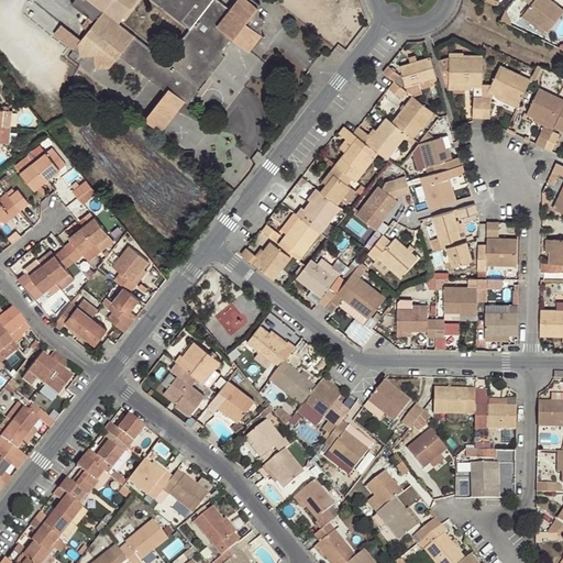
[(72,3),(95,22),(103,11),(89,0),(85,0),(80,8),(73,2),(72,3)]
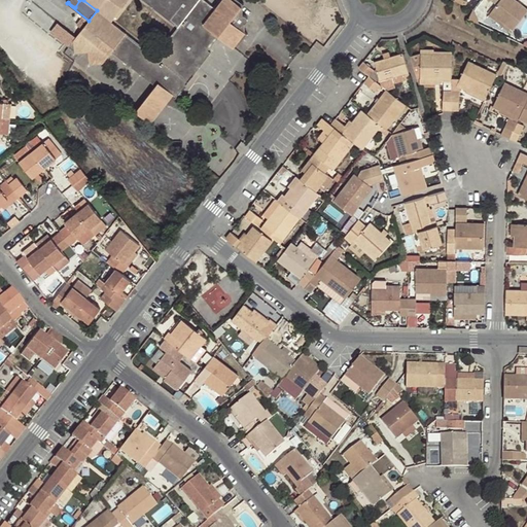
[(69,0),(68,2),(75,7),(79,0),(83,0),(97,10),(89,21),(79,32),(110,55),(112,51),(155,84),(157,81),(175,95),(177,96),(211,53),(208,49),(219,36),(234,47),(237,43),(246,32),(236,24),(239,21),(240,22),(241,22),(242,23),(243,23),(244,23),(245,23),(246,22),(246,21),(247,21),(248,20),(248,19),(248,16),(247,15),(246,14),(245,14),(244,14),(243,14),(242,15),(241,15),(240,16),(238,19),(235,14),(243,6),(235,0),(221,0),(216,7),(205,0),(69,0)]
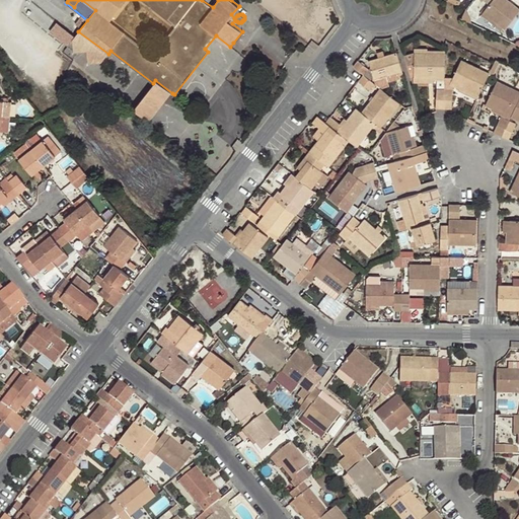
[(518,8),(507,0),(493,0),(483,13),(498,24),(506,30),(518,12),(518,8)]
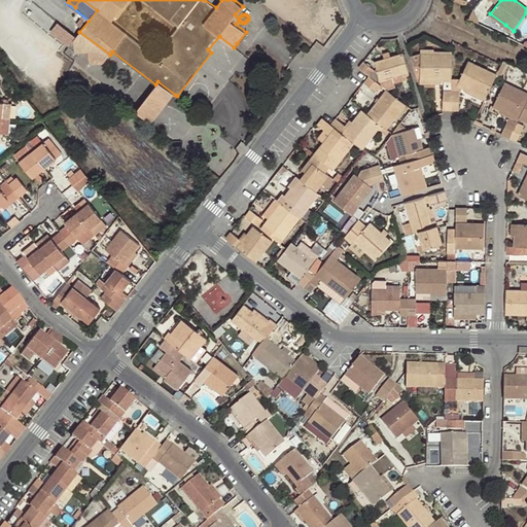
[(244,14),(243,6),(235,14),(238,19),(240,16),(241,15),(242,15),(243,14),(244,14)]
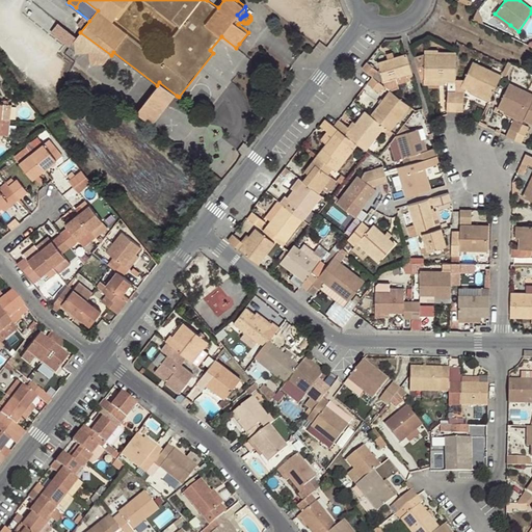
[(510,25),(495,14),(494,16),(508,28),(510,25)]
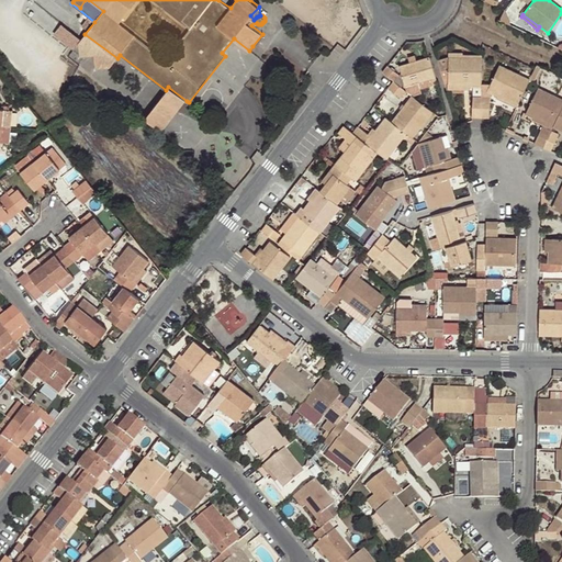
[(262,34),(260,24),(259,24),(258,24),(257,23),(256,23),(255,22),(251,25),(262,34)]
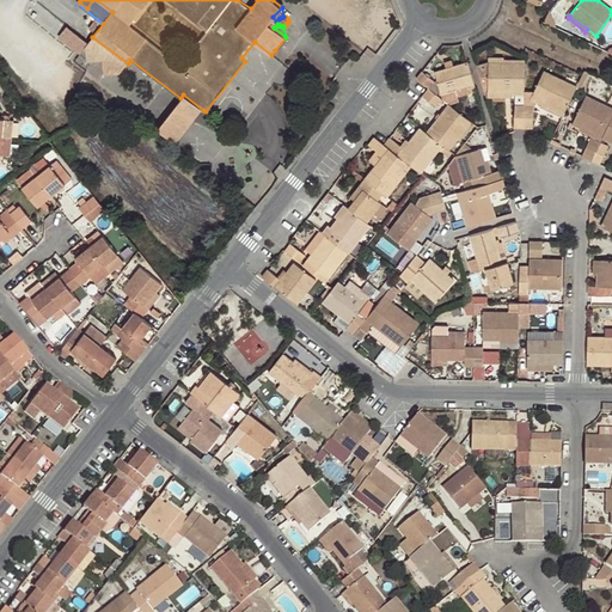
[(85,47),(87,44),(67,29),(60,38),(79,54),(85,47)]
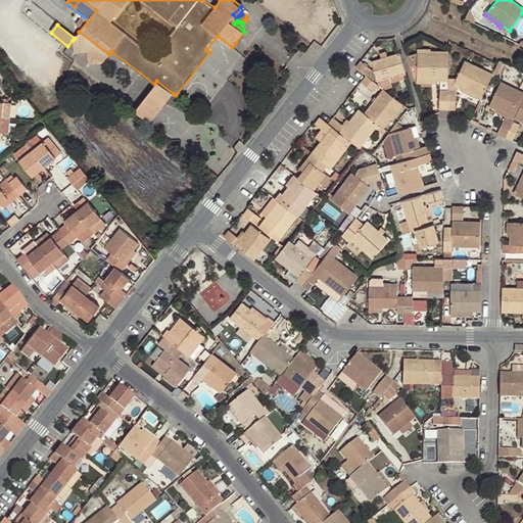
[(109,54),(79,32),(75,38),(73,40),(75,53),(87,51),(89,64),(102,63),(109,54)]
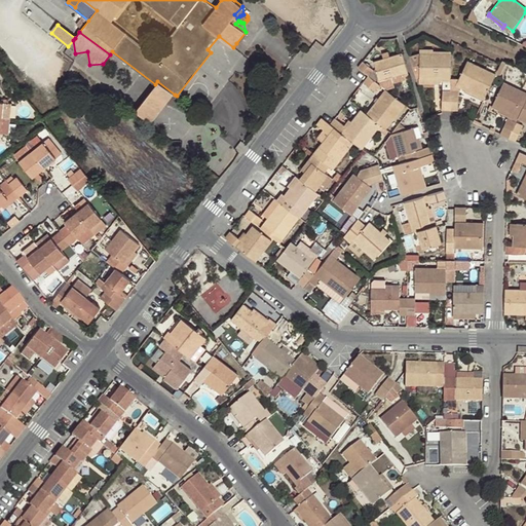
[(247,33),(246,32),(236,43),(238,45),(247,33)]
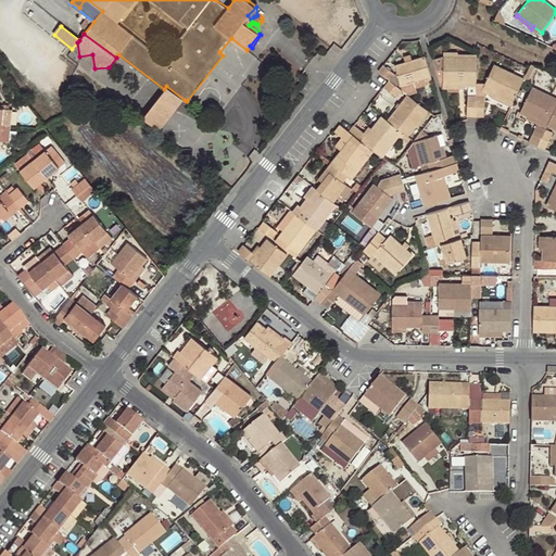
[(431,76),(425,57),(394,66),(401,86),(431,76)]
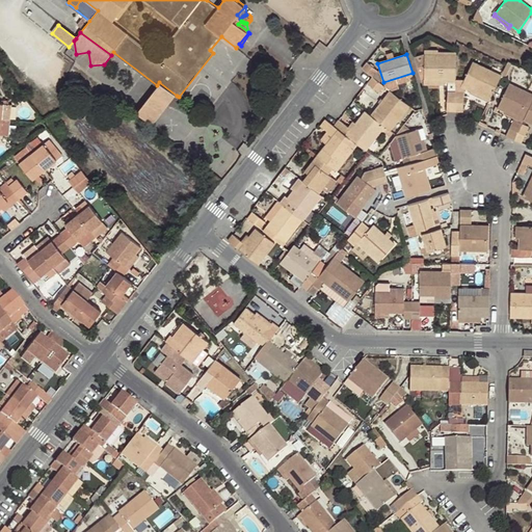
[(424,55),(415,58),(421,79),(424,79),(455,80),(456,55),(424,55)]
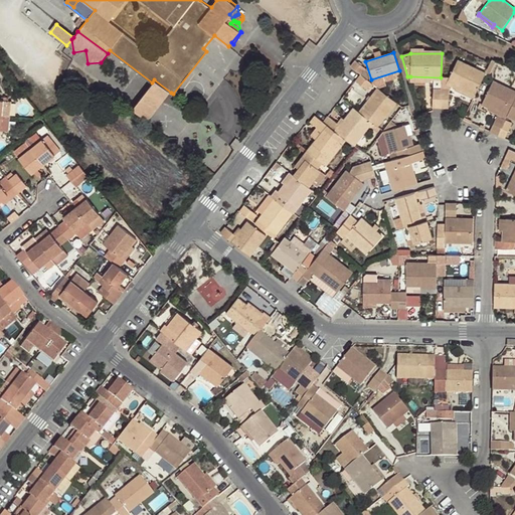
[(351,66),(360,74),(361,75),(366,68),(355,60),(351,66)]
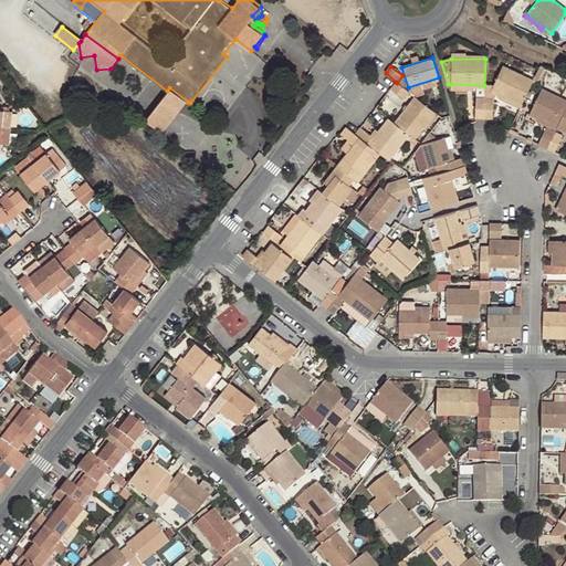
[(494,84),(492,88),(523,104),(534,81),(503,66),(494,84)]
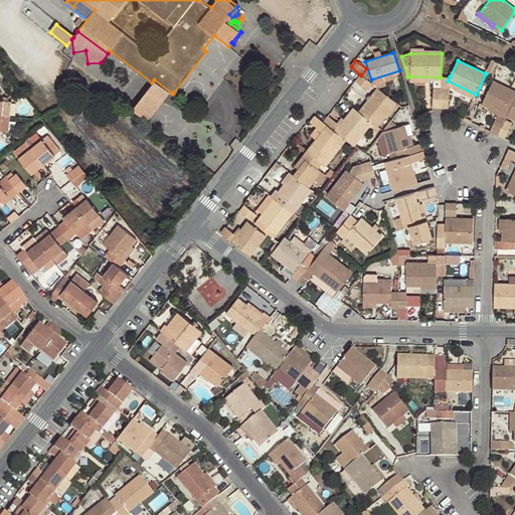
[(386,81),(400,76),(399,70),(371,79),(373,84),(378,89),(381,92),(387,87),(386,81)]
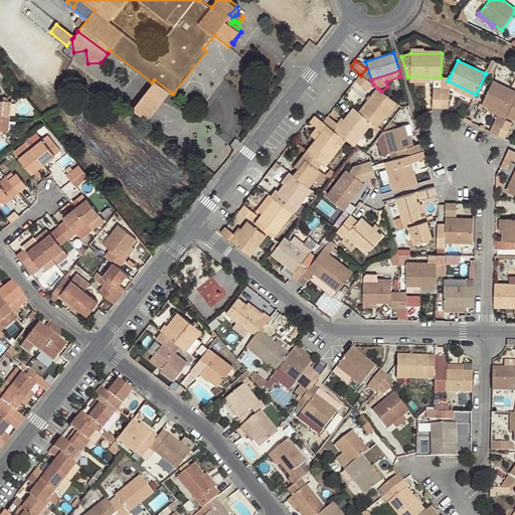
[(360,74),(355,81),(367,91),(372,83),(361,75),(360,74)]
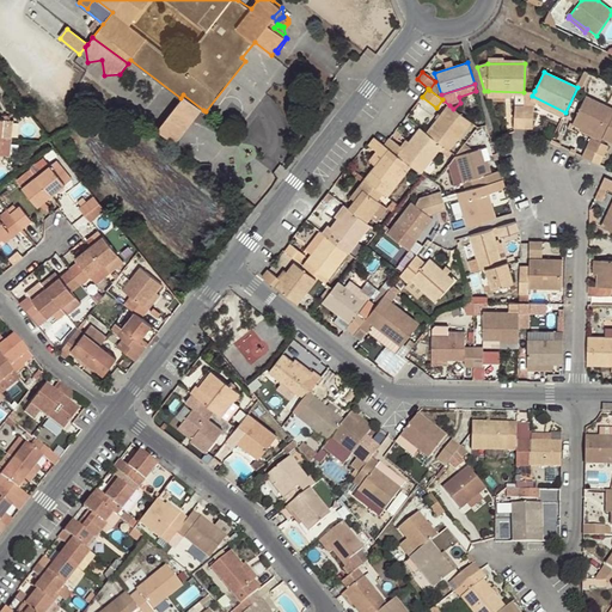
[(524,105),(524,129),(534,129),(534,102),(531,98),(532,96),(534,91),(524,92),(524,96),(524,105)]
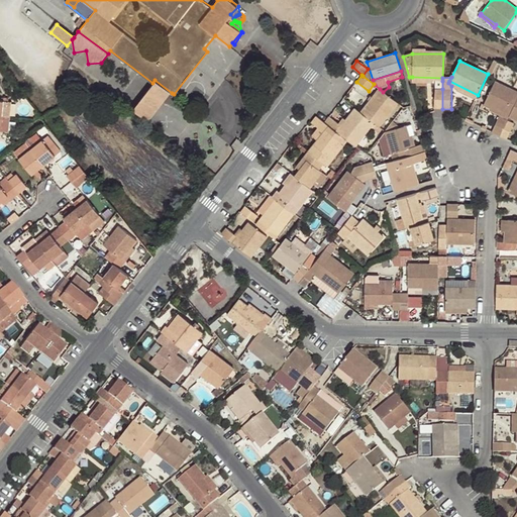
[(146,125),(172,93),(154,80),(152,83),(130,113),(146,125)]
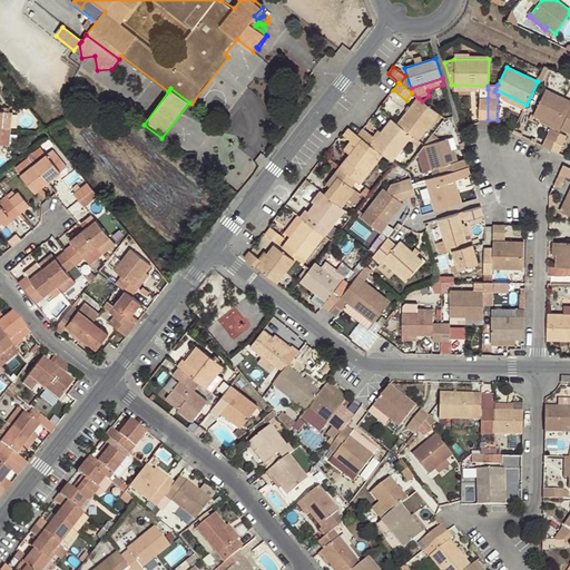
[(503,99),(524,109),(527,105),(495,89),(494,91),(498,95),(504,98),(503,99)]
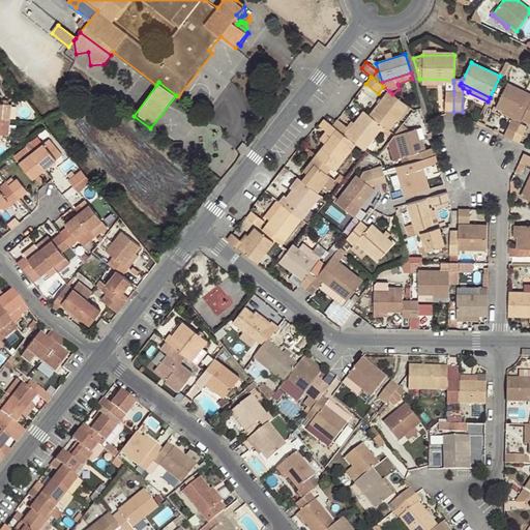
[(523,118),(529,101),(529,94),(507,84),(497,107),(523,118)]
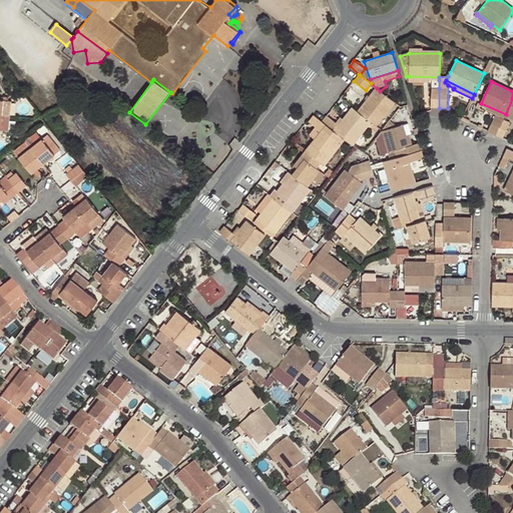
[(377,126),(395,102),(380,91),(377,88),(359,112),(371,121),(377,126)]
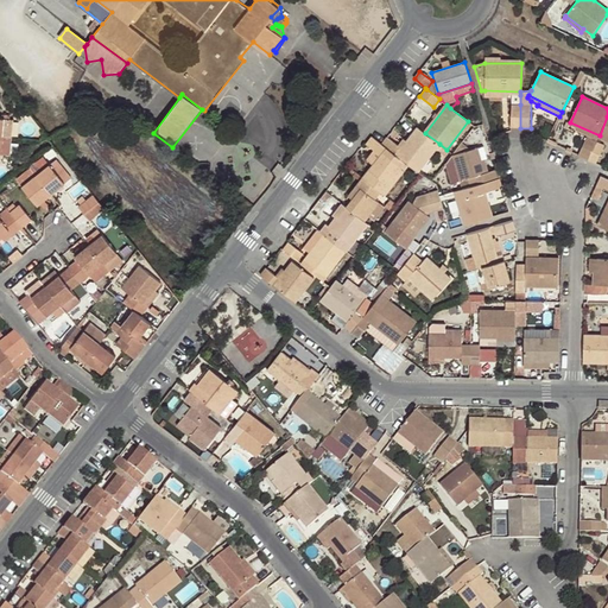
[(0,134),(2,135),(11,137),(13,119),(0,118),(0,134)]
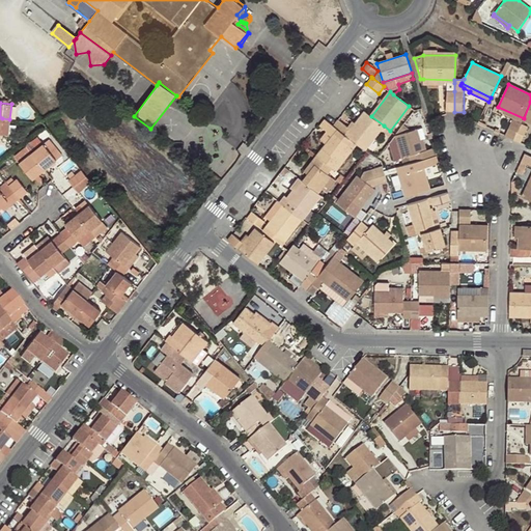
[(501,114),(512,119),(522,122),(523,120),(524,118),(498,107),(497,109),(502,112),(501,114)]
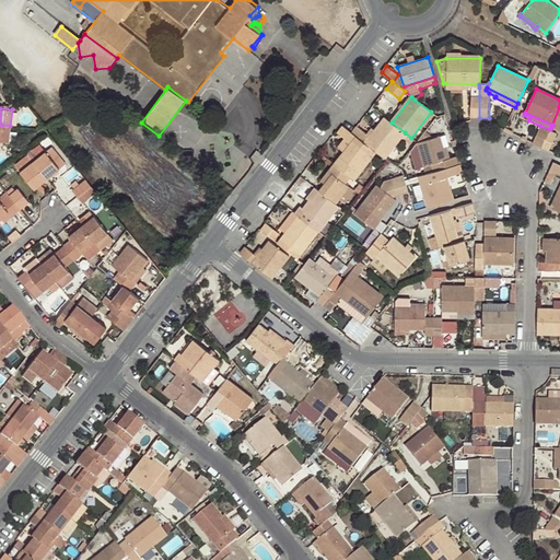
[(376,152),(385,159),(405,132),(392,123),(385,118),(375,130),(370,137),(368,135),(356,126),(350,132),(376,152)]
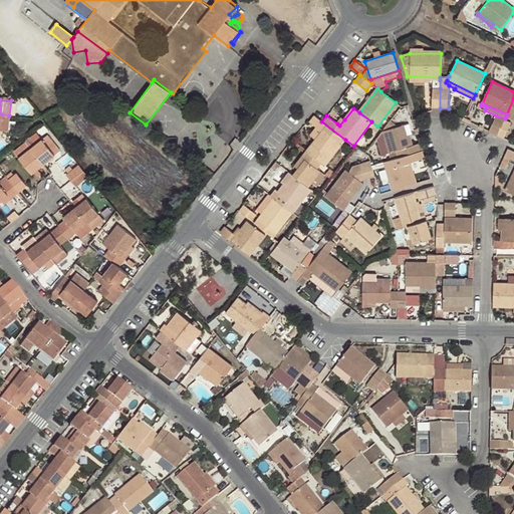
[(8,131),(9,115),(2,114),(0,131),(8,131)]
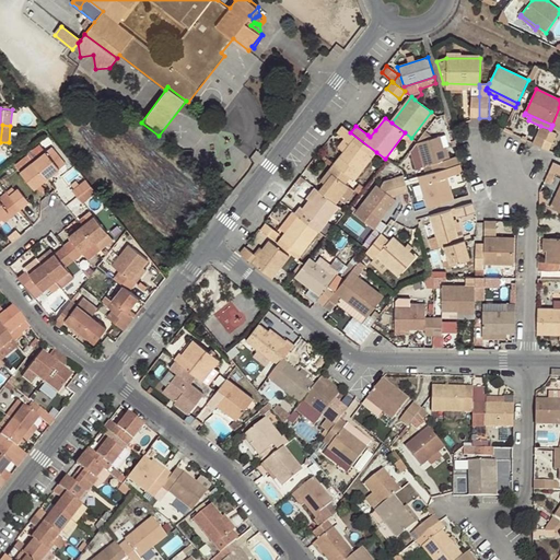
[(351,177),(354,181),(376,152),(350,132),(342,126),(336,133),(345,139),(350,144),(343,152),(335,164),(351,177)]
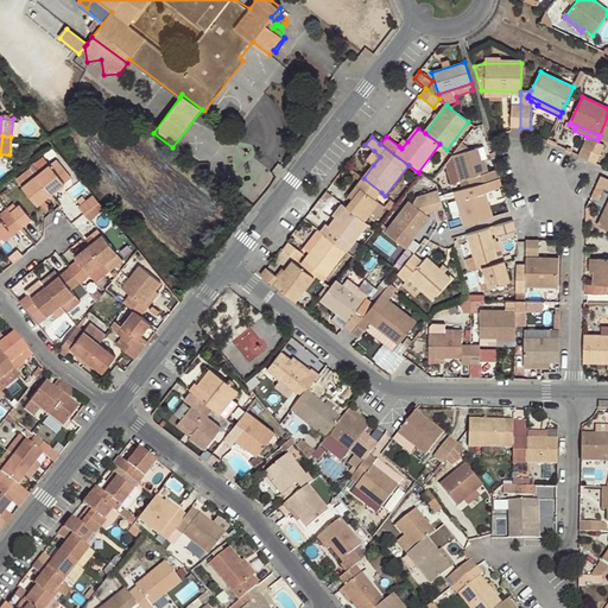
[(587,137),(578,156),(588,160),(596,141),(597,140),(587,137)]
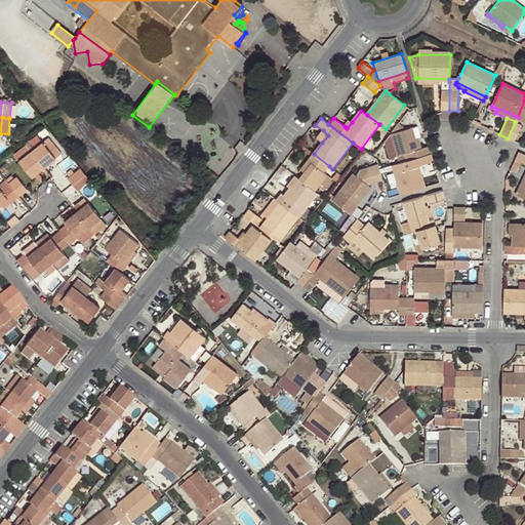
[(508,138),(515,142),(522,126),(515,122),(508,138)]
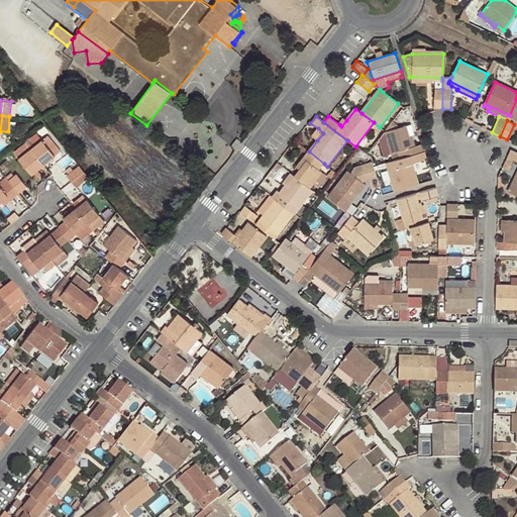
[(401,127),(393,121),(385,131),(385,132),(401,127)]
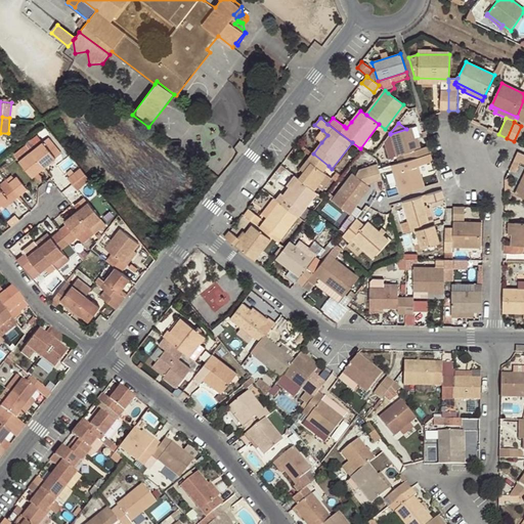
[(431,154),(429,145),(422,148),(419,137),(416,138),(415,134),(412,127),(406,129),(390,134),(391,137),(396,157),(403,154),(405,161),(431,154)]
